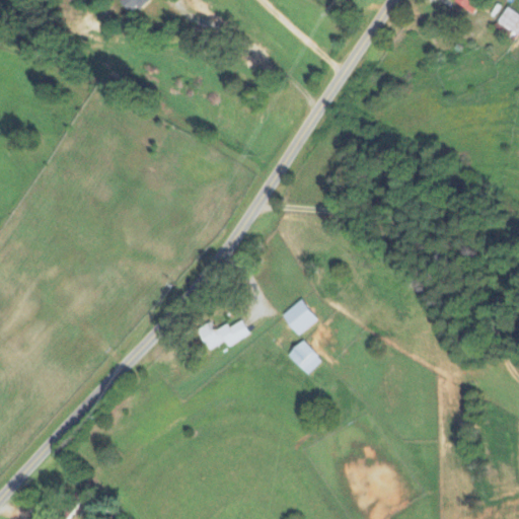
[(123,0),(121,3),(131,13),(137,8),(140,11),(150,1),(148,0),(123,0)]
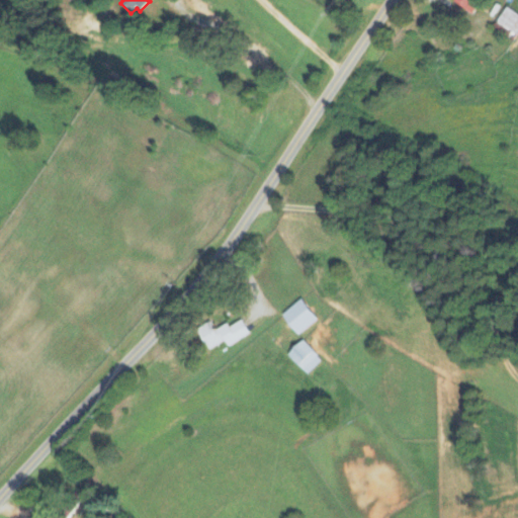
[(472,16),(484,1),(481,0),(454,0),(453,2),(472,16)]
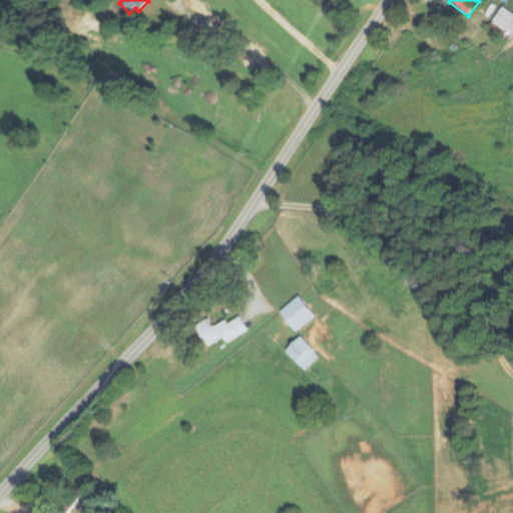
[(295,333),(315,319),(300,298),(280,312),(295,333)]
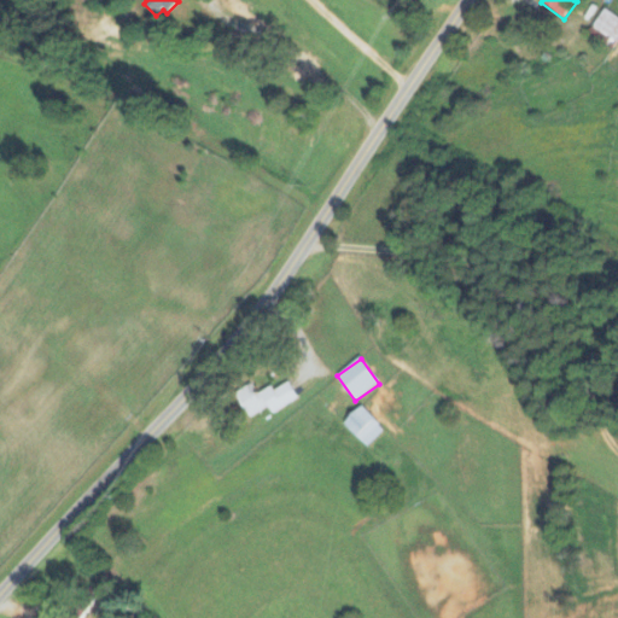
[(274,414),(298,400),(289,383),(274,392),(272,388),(257,396),(250,385),(235,394),(250,419),(269,408),(274,414)]
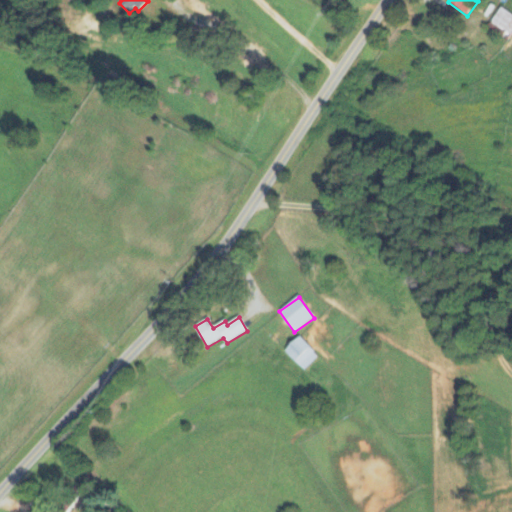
[(318,358),(299,338),(284,351),(303,372),(318,358)]
